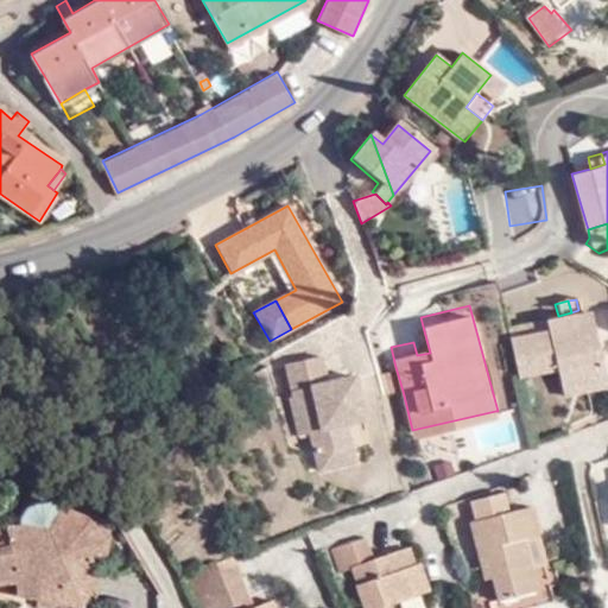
[(586,367),(601,363),(587,309),(578,310),(571,312),(586,367)]
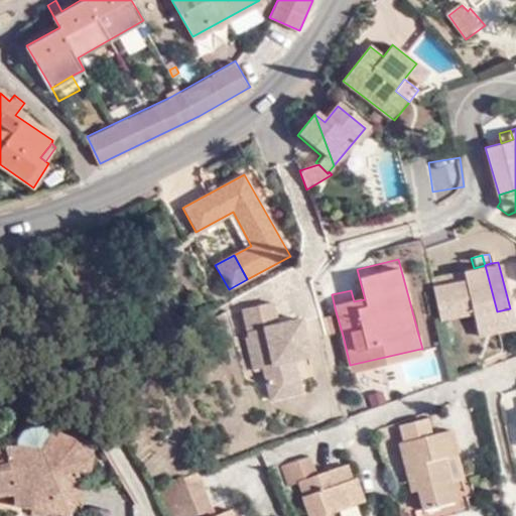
[(431,287),(439,319),(472,311),(473,317),(497,311),(485,265),(474,268),(459,272),(460,280),(431,287)]
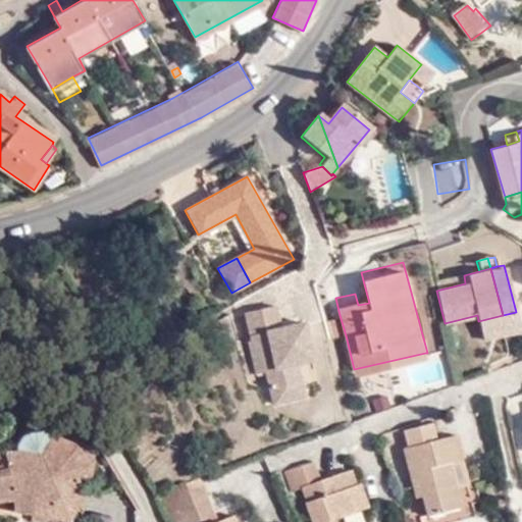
[(434,281),(436,291),(465,283),(464,275),(434,281)]
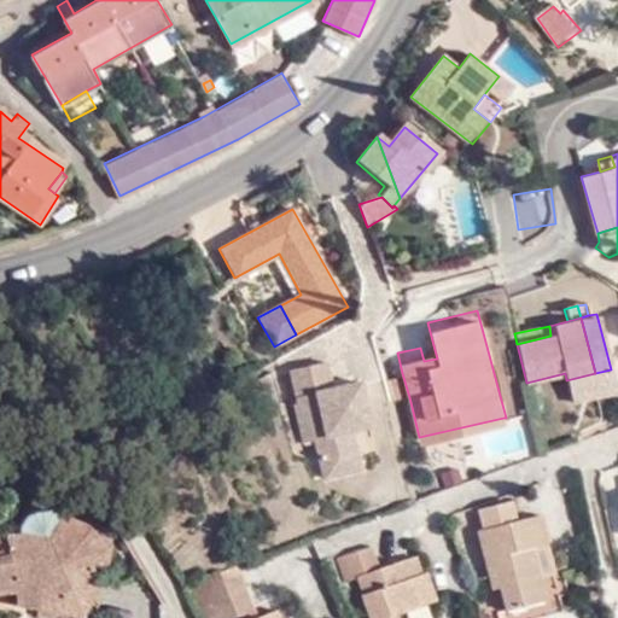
[(433,345),(420,348),(424,361),(437,359),(433,345)]
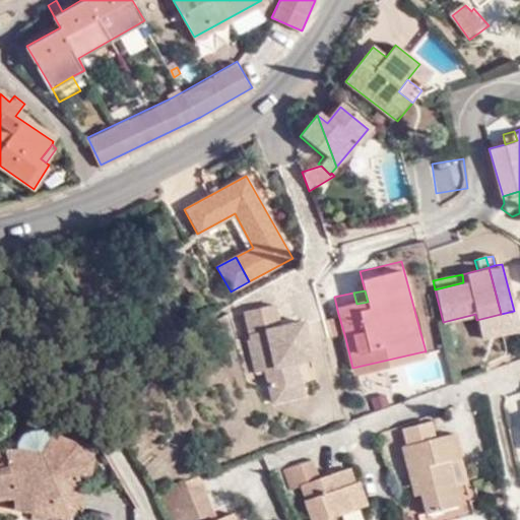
[(253,335),(259,366),(271,364),(272,371),(274,381),(306,376),(301,354),(299,343),(314,339),(308,313),(282,318),(277,298),(250,304),(256,335),(253,335)]
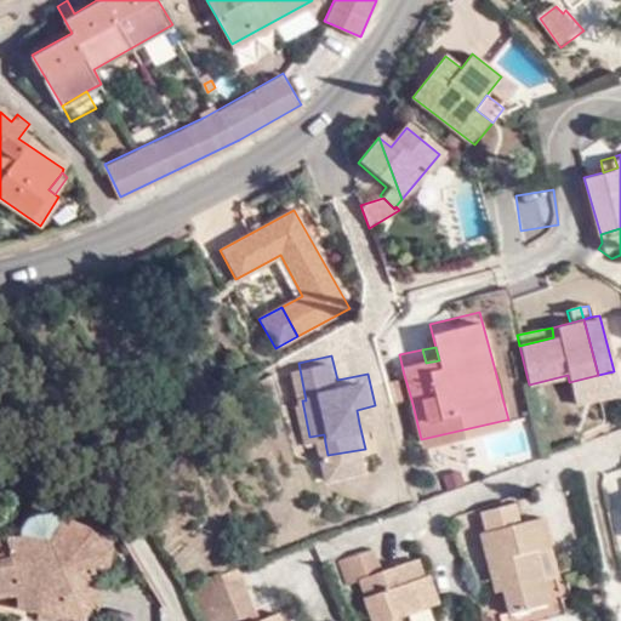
[(598,375),(603,392),(617,388),(614,371),(598,375)]
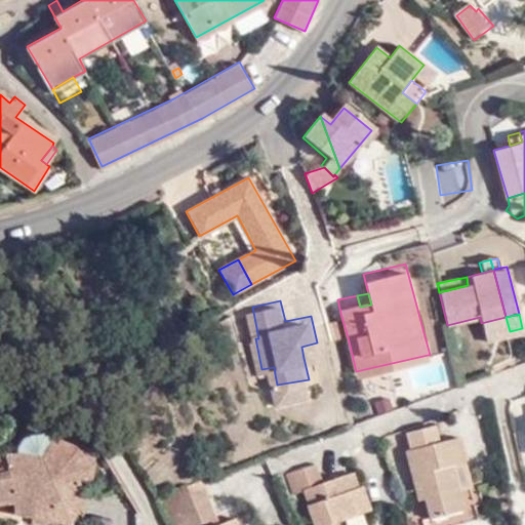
[(341,317),(326,321),(331,341),(348,337),(341,317)]
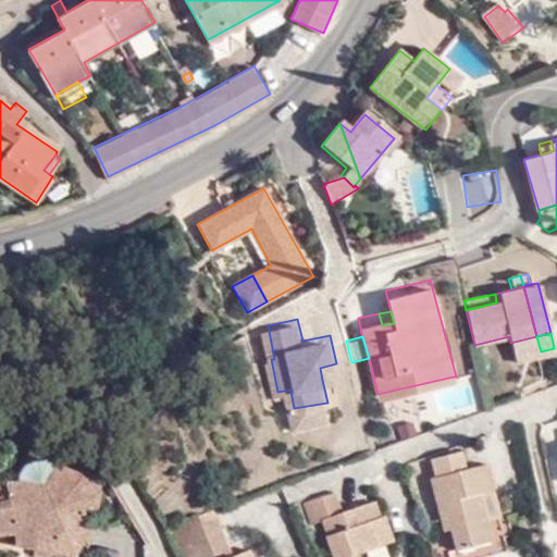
[(514,359),(541,351),(536,336),(510,343),(514,359)]
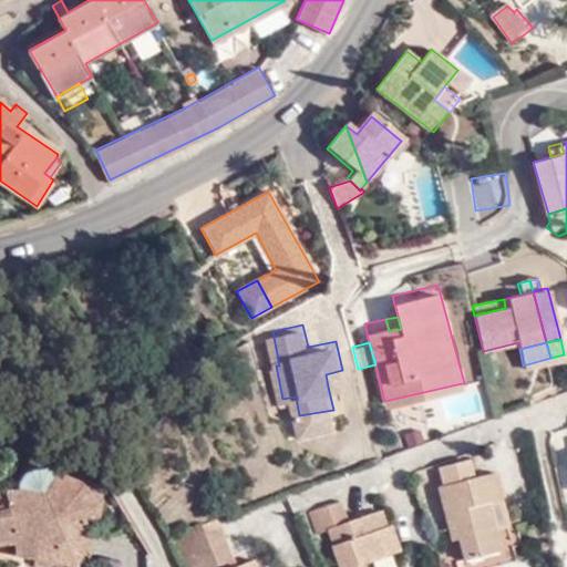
[(344,382),(342,370),(326,374),(328,387),(344,382)]
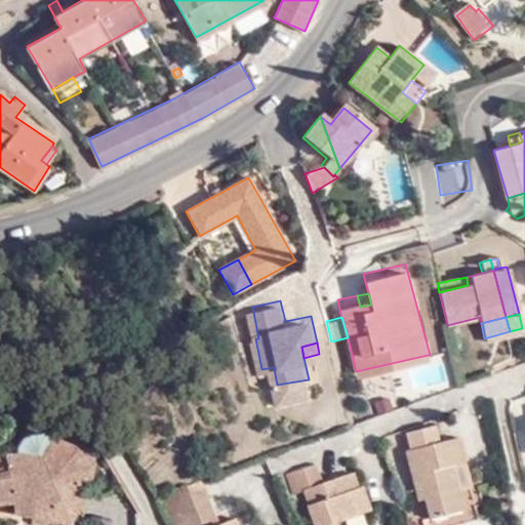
[(428,355),(356,371),(358,378),(430,363),(428,355)]
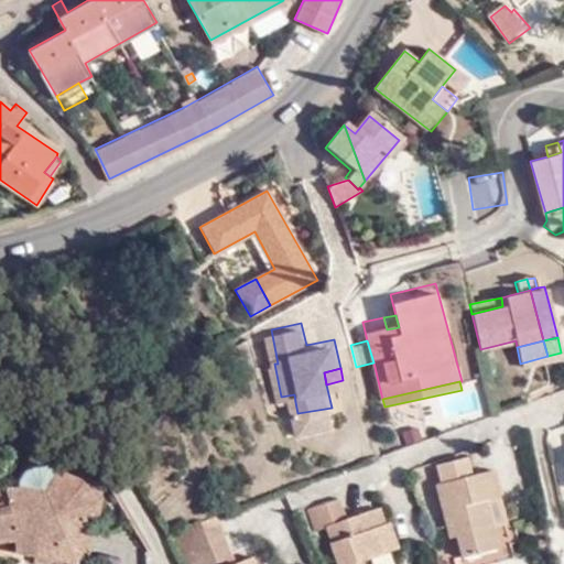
[(297,413),(295,402),(286,403),(295,440),(333,432),(331,422),(301,427),(297,413)]
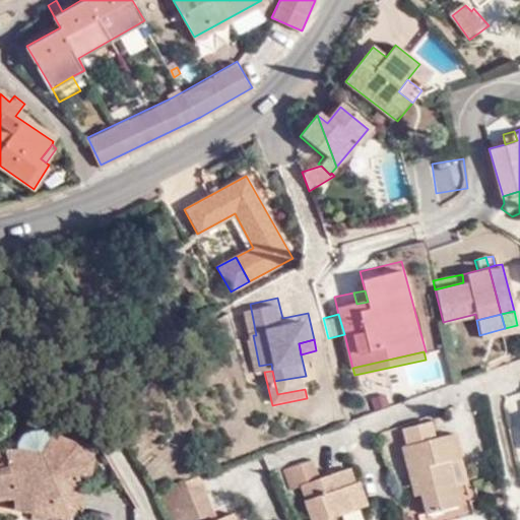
[(277,394),(305,389),(309,388),(306,376),(274,381),(277,394)]
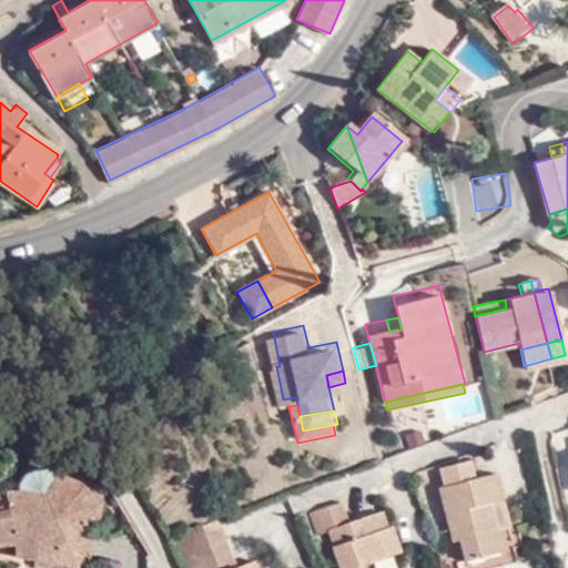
[(478,459),(466,462),(470,477),(482,475),(478,459)]
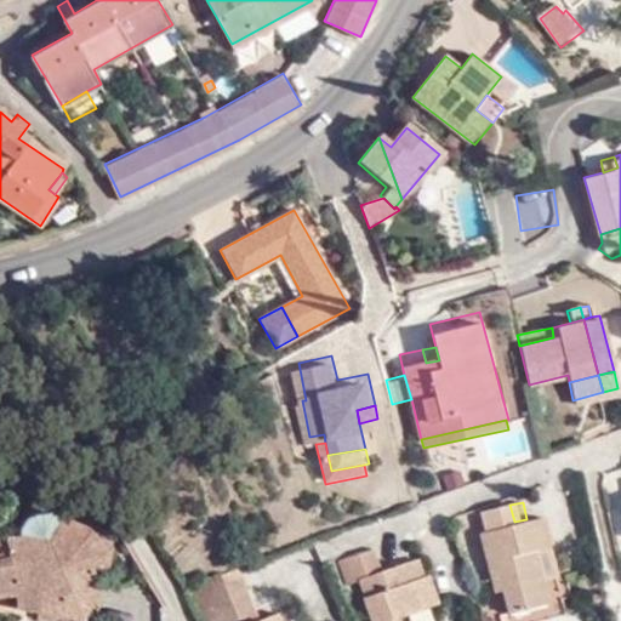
[(514,522),(510,505),(484,512),(488,528),(479,530),(491,582),(501,580),(503,591),(510,614),(546,605),(541,579),(534,548),(545,543),(547,543),(541,516),(527,519),(514,522)]
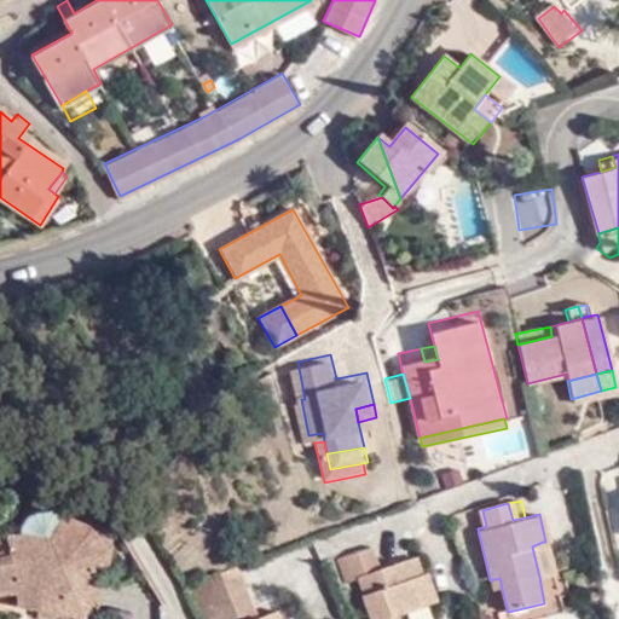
[(48,541),(61,516),(59,515),(47,510),(39,512),(33,515),(25,524),(24,536),(48,541)]
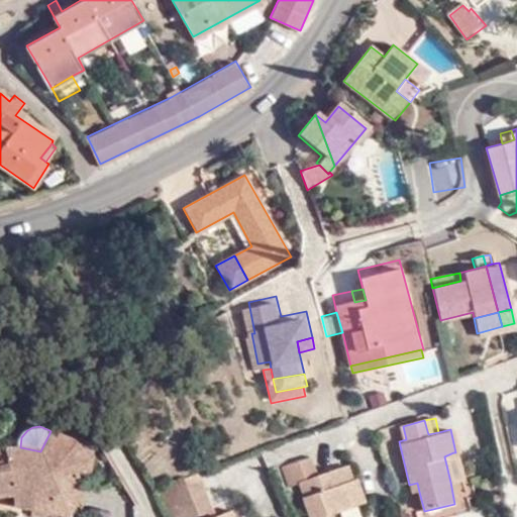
[(0,496),(16,494),(15,490),(58,494),(62,474),(84,478),(86,455),(69,440),(50,431),(40,451),(20,447),(20,454),(10,453),(9,447),(0,449),(0,496)]
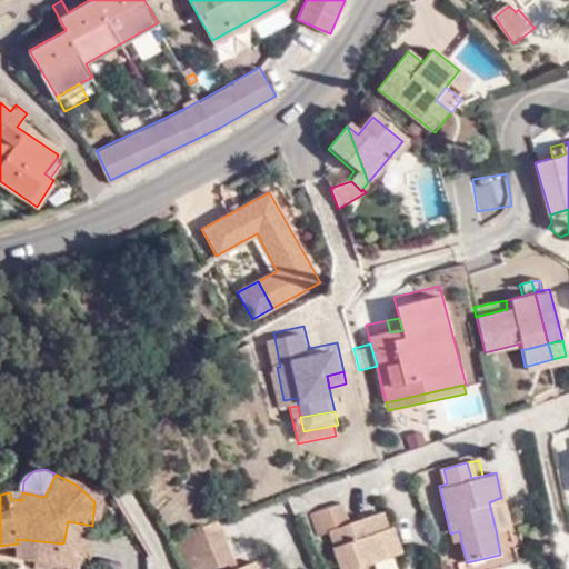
[(506,527),(499,498),(489,502),(496,530),(506,527)]
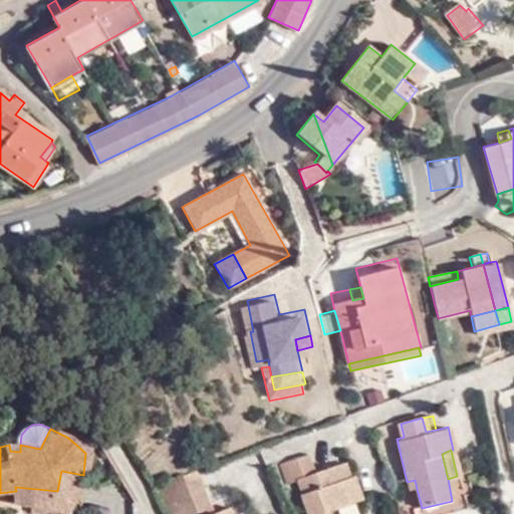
[(331,513),(331,512),(363,499),(355,478),(341,484),(334,468),(316,476),(308,457),(281,466),(288,485),(297,483),(309,513),(331,513)]
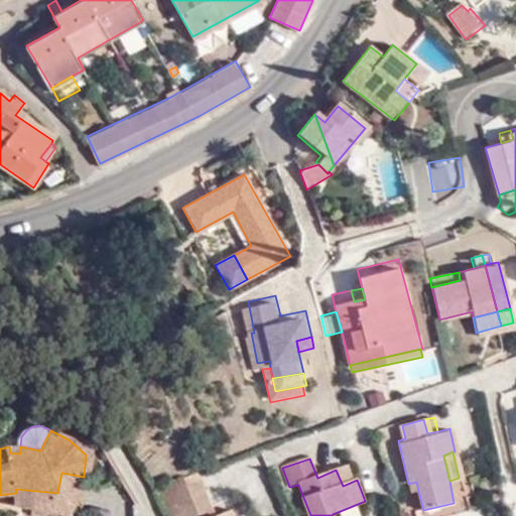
[(66,511),(84,477),(61,473),(57,493),(15,489),(16,493),(15,503),(66,511)]
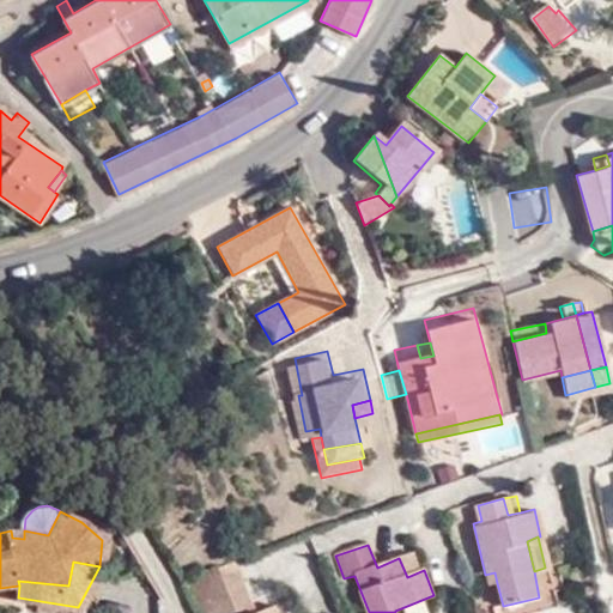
[(236,562),(201,574),(210,596),(244,586),(236,562)]
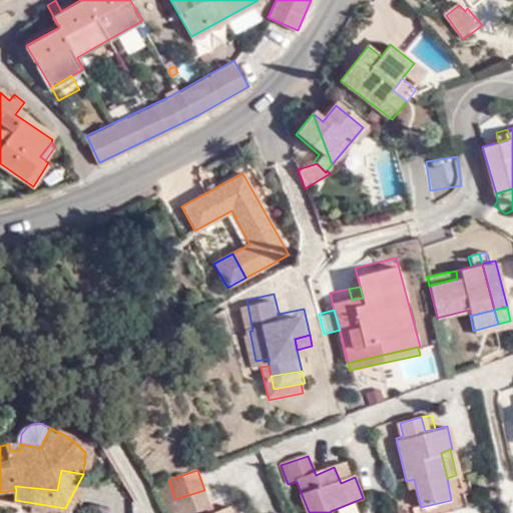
[(414,479),(406,481),(408,490),(416,488),(414,479)]
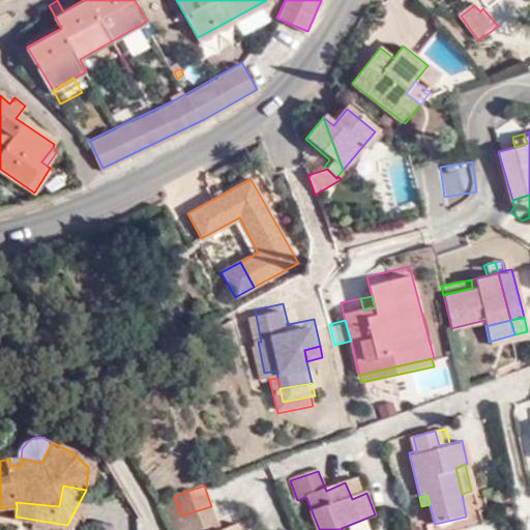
[(211,506),(181,516),(185,529),(201,529),(217,524),(211,506)]
